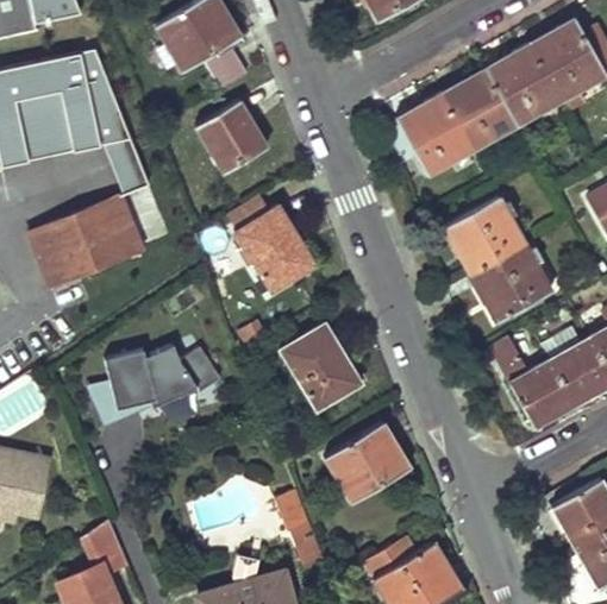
[(0,35),(85,16),(77,0),(0,0),(0,167),(102,144),(126,196),(151,188),(99,50),(0,70),(0,35)]
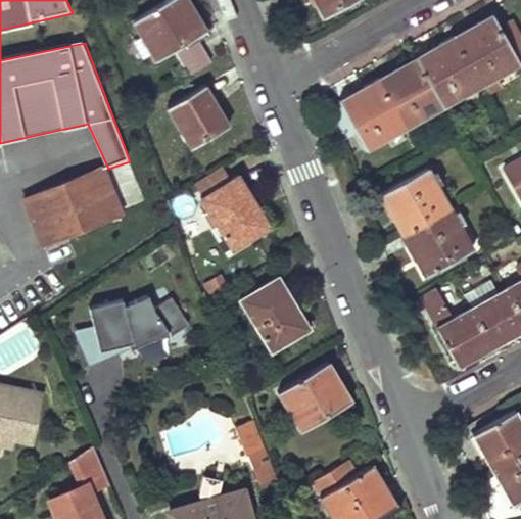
[(187,0),(170,0),(132,22),(154,61),(206,32),(196,14),(187,0)]
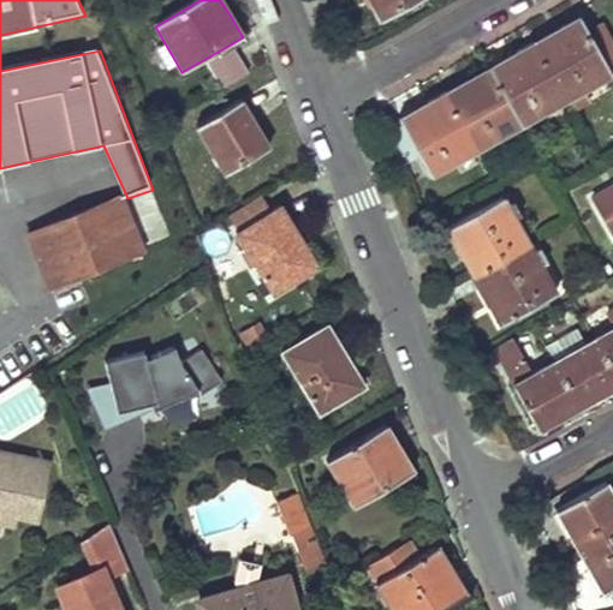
[(368,0),(381,23),(423,0),(368,0)]
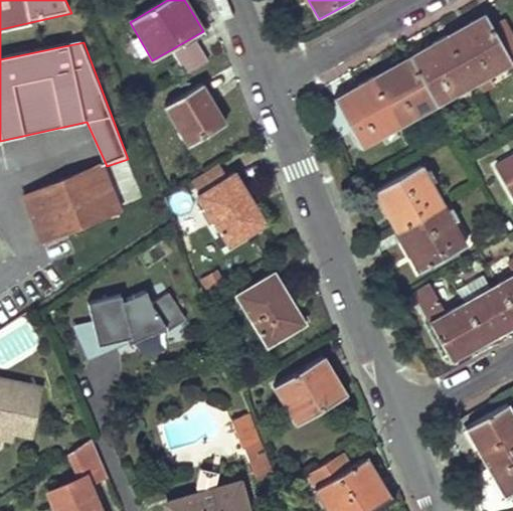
[(511,59),(486,16),(471,25),(479,40),(471,45),(464,33),(451,41),(474,81),(476,86),(490,77),(488,72),(511,59)]
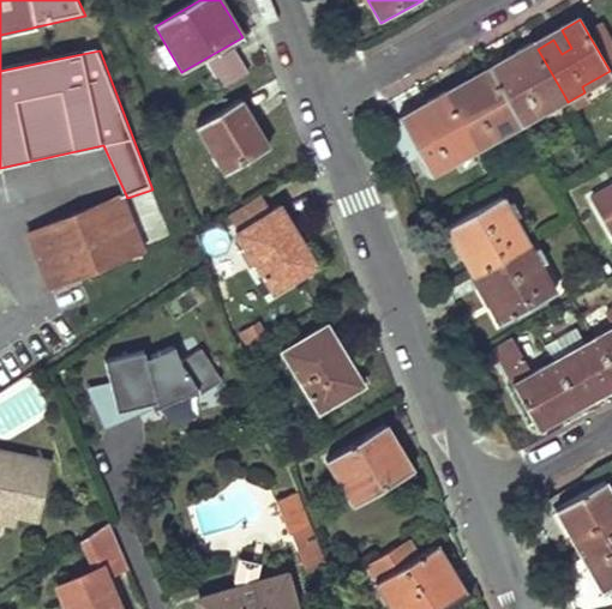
[(571,48),(562,30),(534,44),(538,49),(553,40),(562,54),(571,48)]
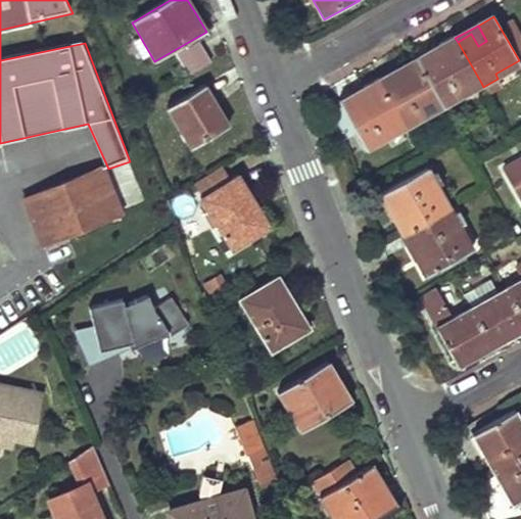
[(458,42),(455,38),(439,46),(450,62),(440,67),(433,56),(420,64),(442,104),(444,108),(461,100),(458,95),(481,83),(458,42)]
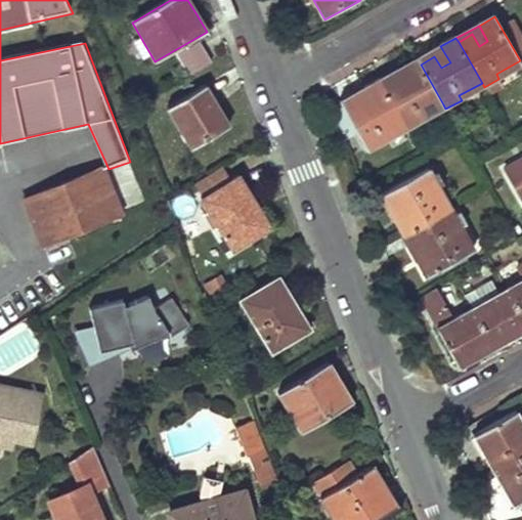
[(178,52),(187,77),(214,67),(204,42),(178,52)]
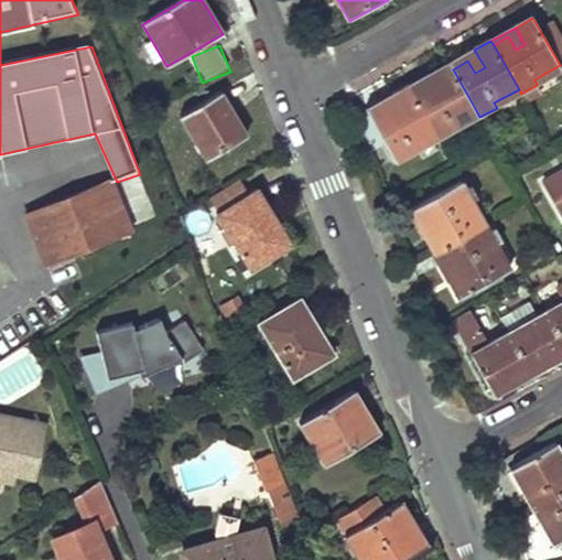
[(485,67),(474,50),(451,63),(453,70),(467,61),(475,73),(485,67)]
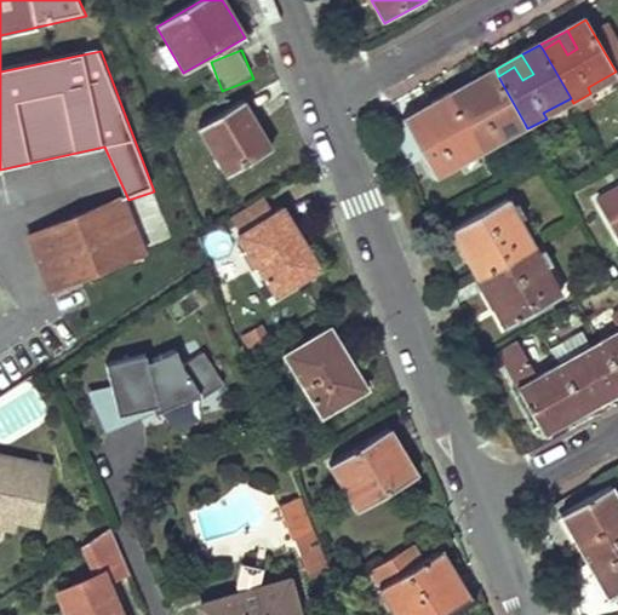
[(498,76),(496,69),(478,80),(487,99),(476,105),(470,91),(453,101),(481,149),(484,154),(499,143),(498,139),(525,124),(498,76)]
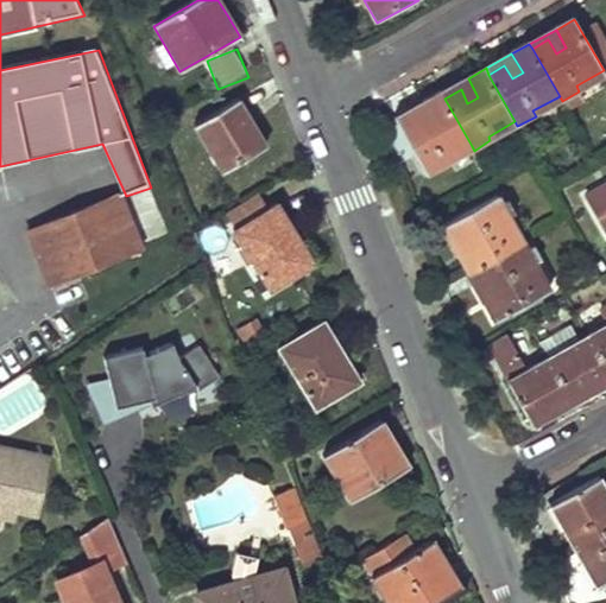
[(605,74),(604,70),(576,86),(579,91),(605,77),(605,74)]
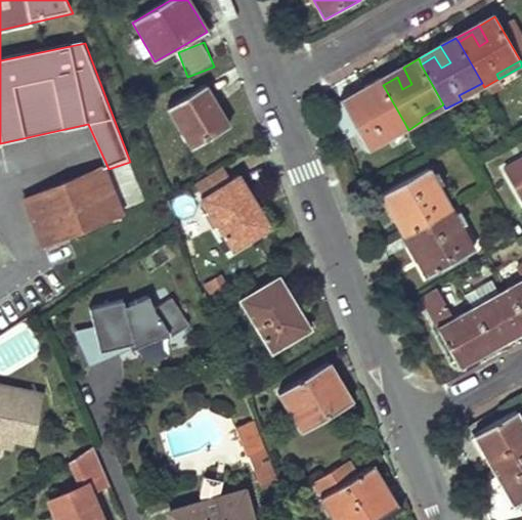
[(411,84),(403,68),(396,73),(381,81),(383,85),(397,77),(402,89),(411,84)]
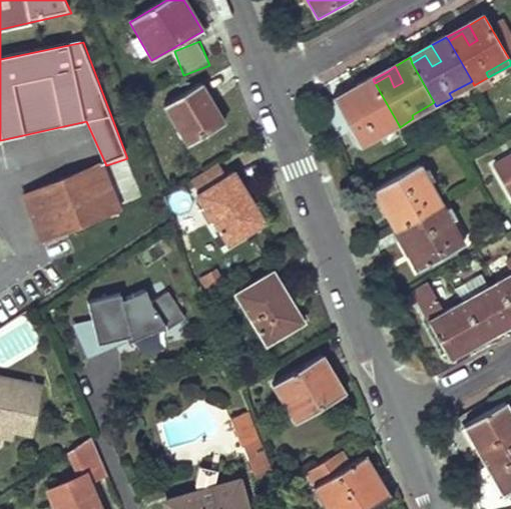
[(375,83),(373,79),(357,88),(366,104),(356,109),(349,97),(336,105),(361,148),(377,140),(375,135),(398,123),(375,83)]
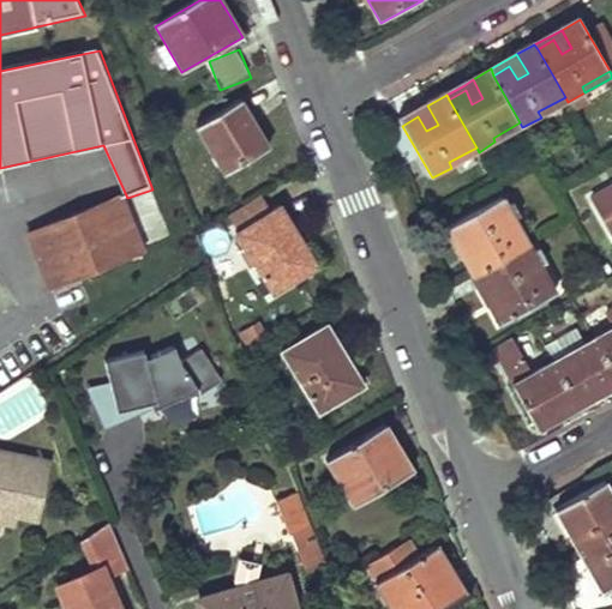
[(568,102),(565,97),(538,112),(541,118),(568,102)]
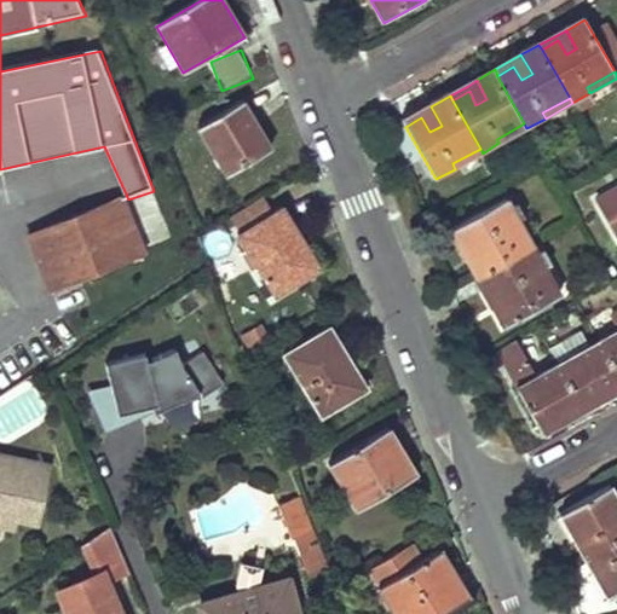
[(242,104),(195,132),(224,179),(270,152),(257,131),(242,104)]
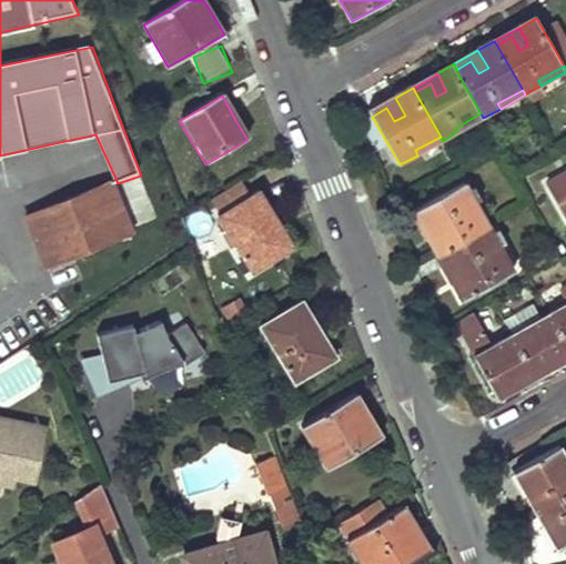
[(405,116),(395,98),(369,111),(372,117),(386,108),(394,121),(405,116)]
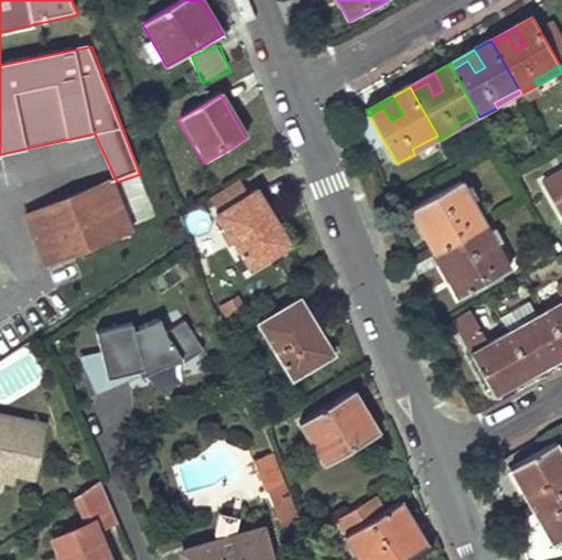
[(479,117),(477,112),(453,127),(454,130),(479,117)]
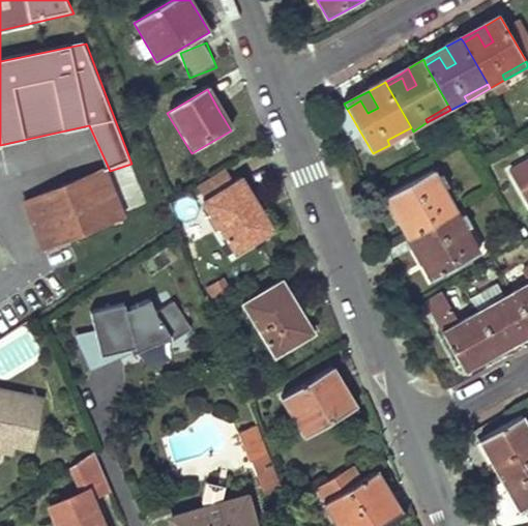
[(413,132),(411,127),(387,140),(389,145),(413,132)]
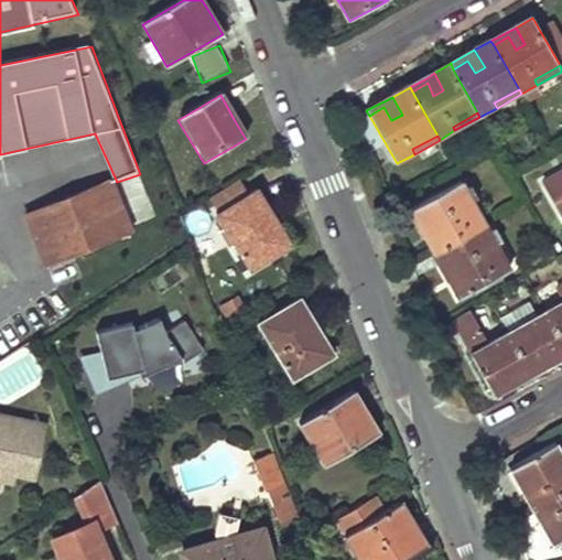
[(561,173),(544,183),(561,214),(561,173)]
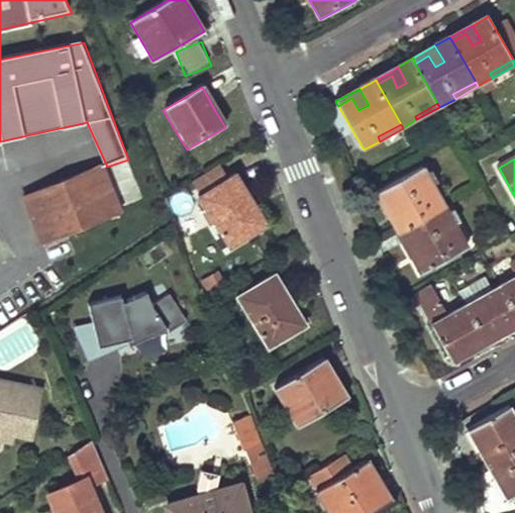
[(447,207),(426,168),(377,193),(391,217),(394,216),(403,231),(447,207)]
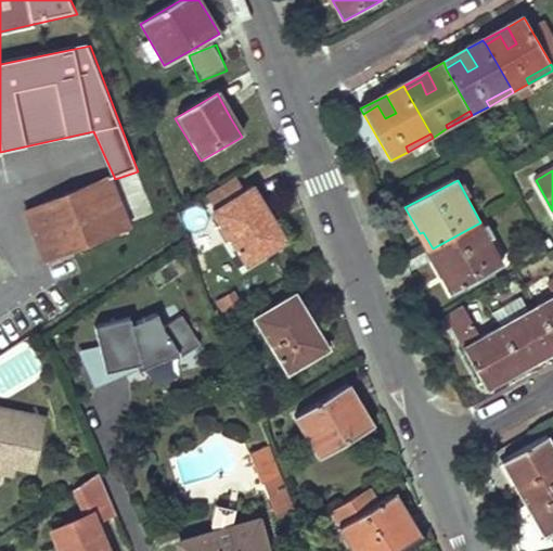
[(130,230),(111,182),(27,216),(31,227),(38,230),(46,248),(42,254),(47,264),(130,230)]
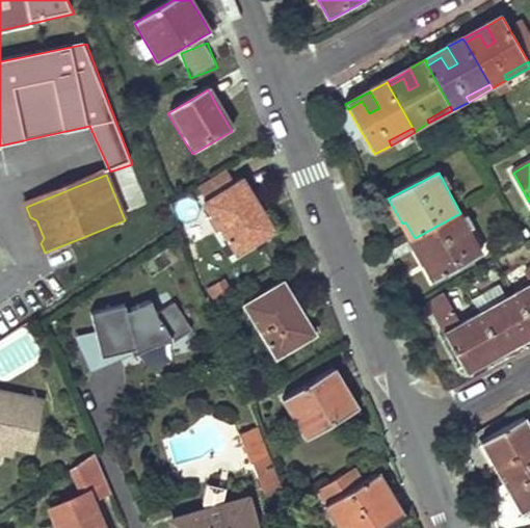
[(262,209),(244,182),(207,205),(238,258),(274,235),(260,211),(262,209)]
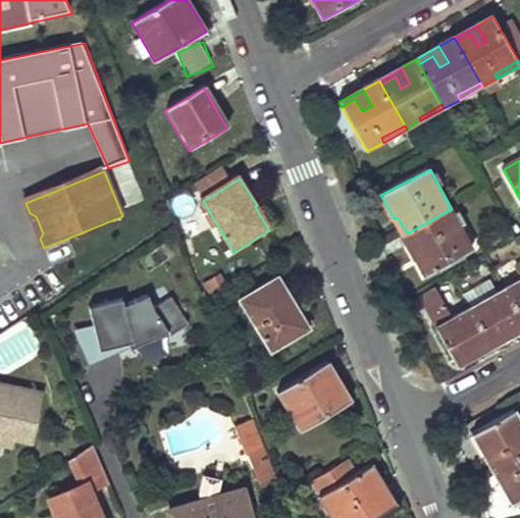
[(474,249),(452,209),(407,234),(403,238),(417,261),(421,258),(429,273),(474,249)]
